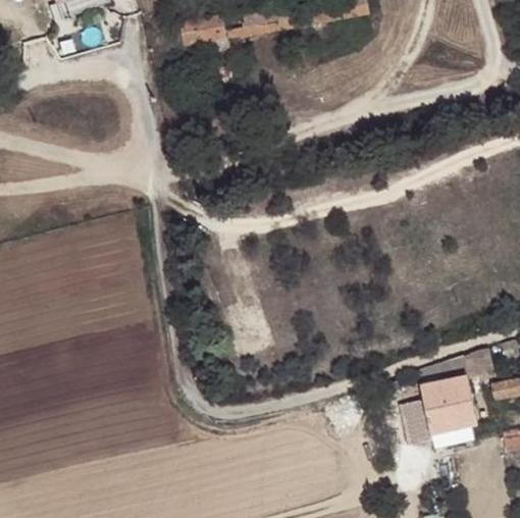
[(294,0),(178,21),(183,42),(367,8),(365,0),(294,0)]
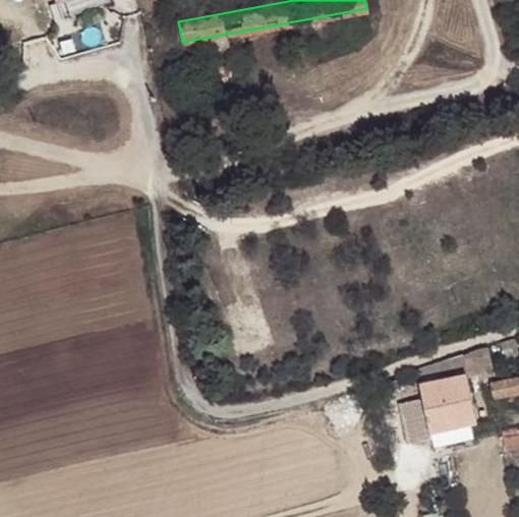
[(207,49),(205,38),(198,39),(202,50),(207,49)]
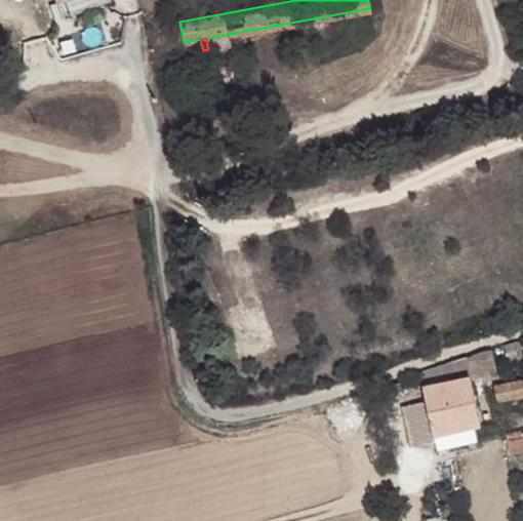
[(418,368),(421,386),(470,376),(466,358),(418,368)]
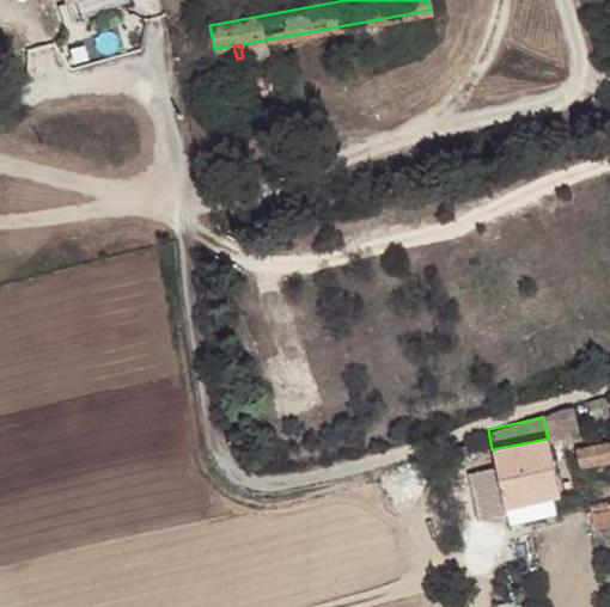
[(499,482),(504,506),(553,495),(559,494),(548,439),(492,449),(499,482)]
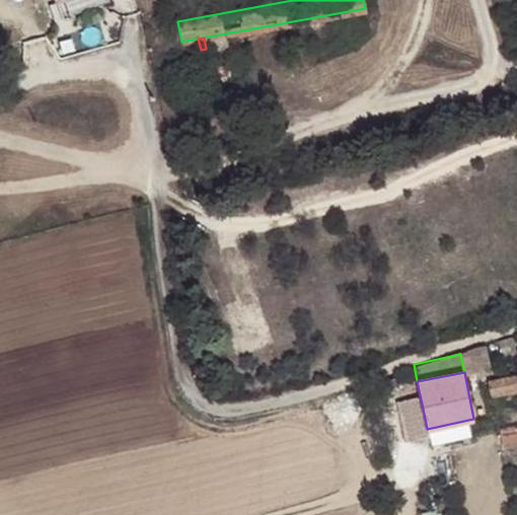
[(516,372),(487,379),(490,393),(516,387),(516,372)]
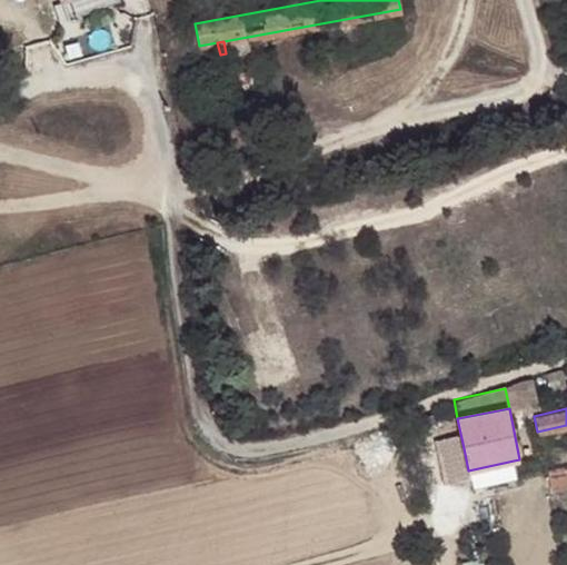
[(469,477),(468,471),(464,448),(445,452),(450,481),(469,477)]
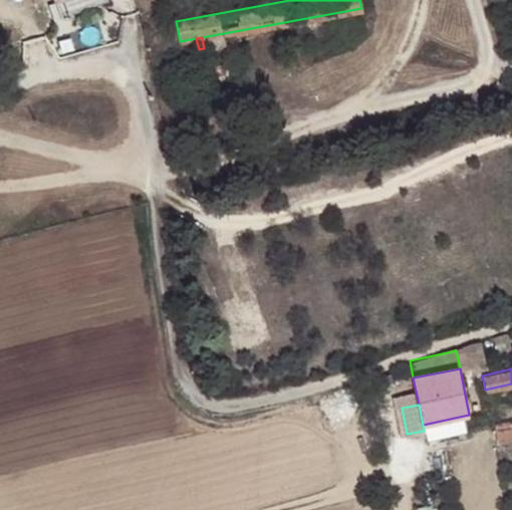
[(467,430),(464,416),(423,425),(424,431),(426,439),(467,430)]
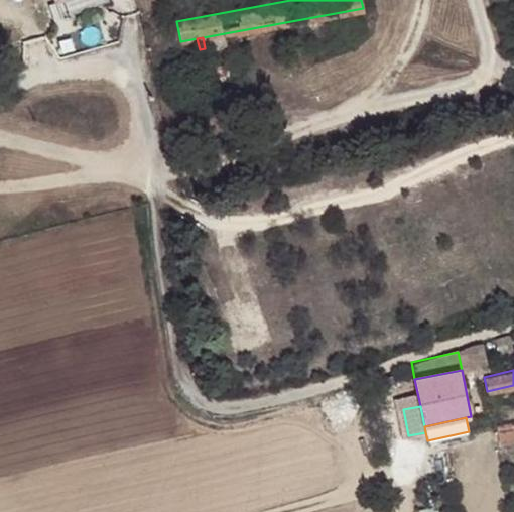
[(513,420),(497,423),(499,439),(513,437),(513,420)]
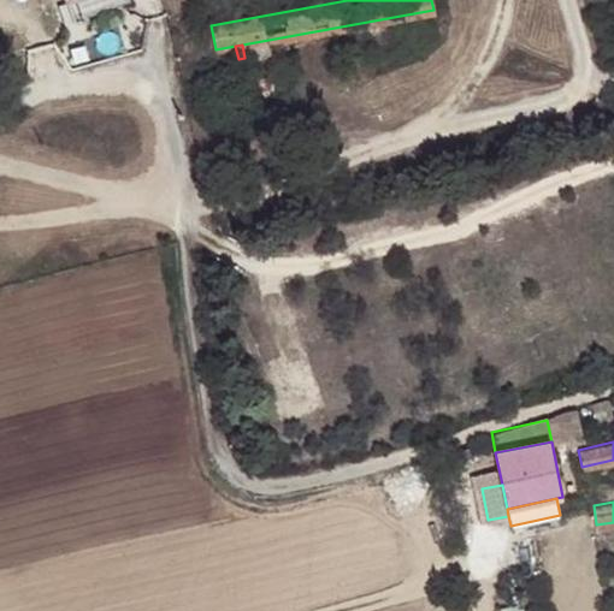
All buildings are outlined.
